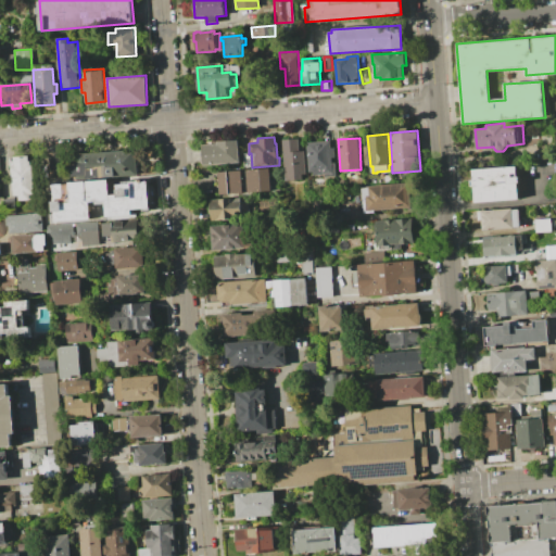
[(281,140),(299,139),(299,151),(305,151),(306,178),(285,179),(281,140)]
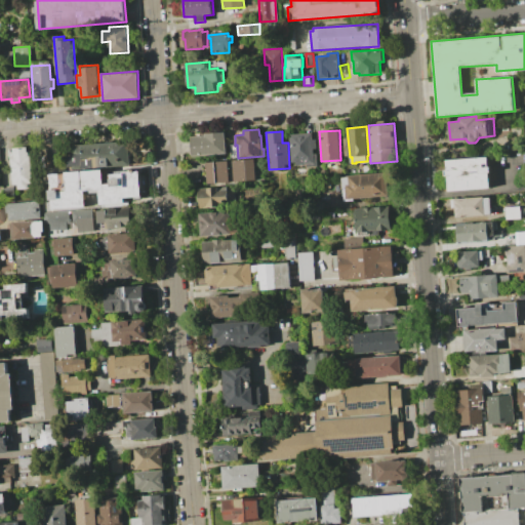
[(193,156),(192,137),(205,136),(205,133),(225,132),(227,154),(193,156)]
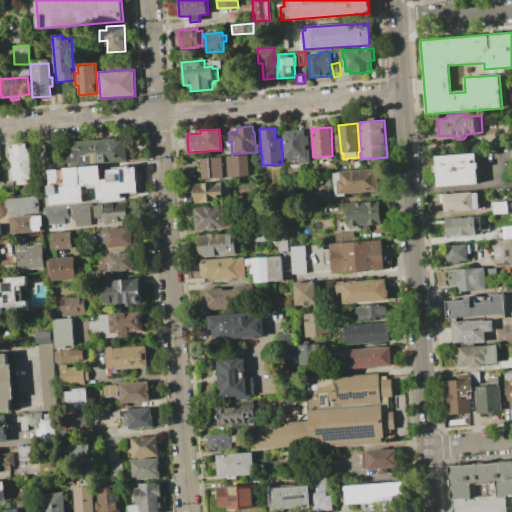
[(282,132),(291,131),(291,133),(295,133),(295,131),(304,130),(304,137),(308,136),(310,163),(285,165),(282,132)]
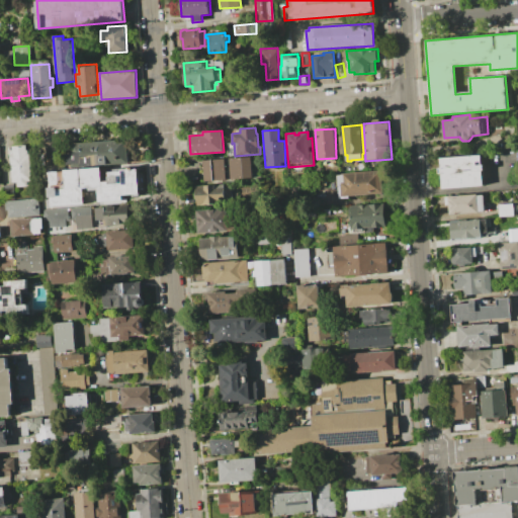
[(71,144),(126,139),(128,164),(73,168),(71,144)]
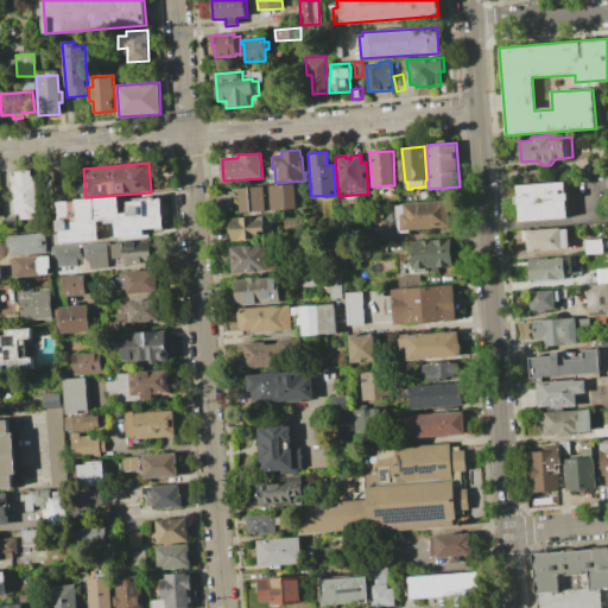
[(14,171),(32,171),(32,175),(38,175),(39,189),(37,189),(38,213),(35,213),(35,219),(17,220),(17,213),(13,213),(12,183),(16,183),(14,171)]
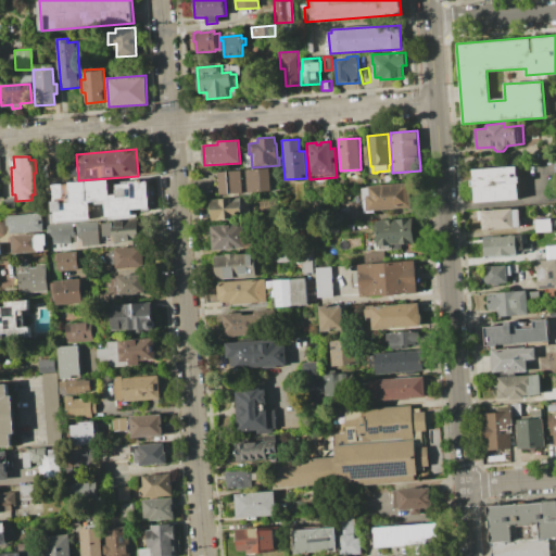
[(471,169),(517,166),(517,168),(518,168),(519,184),(518,184),(519,200),(475,203),(474,187),(470,187),(470,180),(472,180),(471,169)]
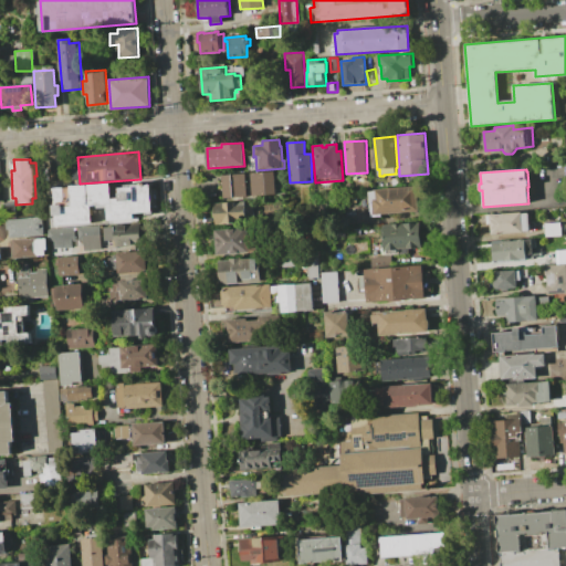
[(251,173),(274,171),(274,182),(285,182),(286,195),(252,196),(251,173)]
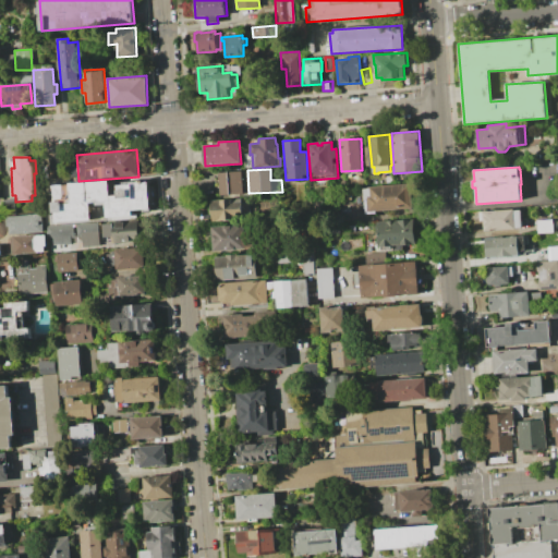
[(219,172),(243,171),(244,195),(220,196),(219,172)]
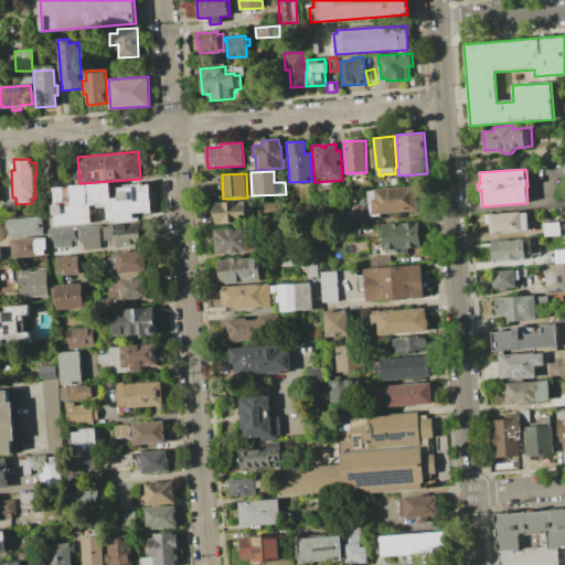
[(55,225),(53,204),(62,204),(62,199),(53,200),(52,189),(71,187),(71,185),(110,183),(112,199),(119,198),(119,192),(129,192),(129,187),(134,187),(134,185),(141,184),(141,183),(145,183),(145,184),(150,184),(152,215),(145,215),(144,213),(139,213),(139,219),(107,221),(106,206),(94,208),(95,222),(55,225)]
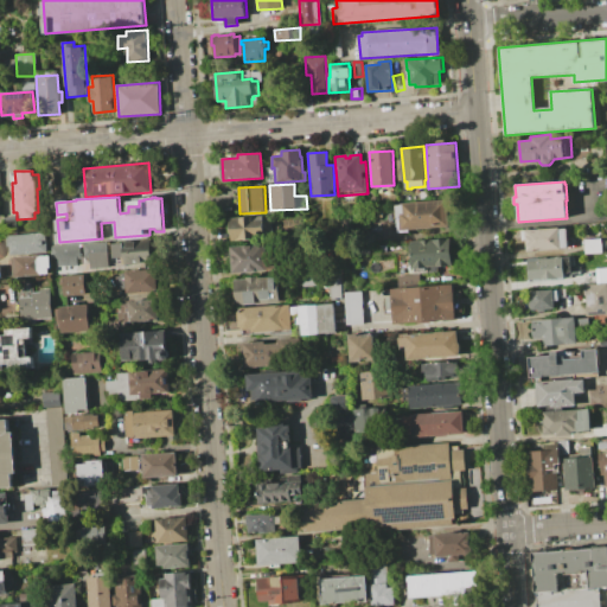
[(398,232),(397,217),(396,217),(396,205),(402,205),(402,204),(448,200),(449,227),(409,230),(409,231),(398,232)]
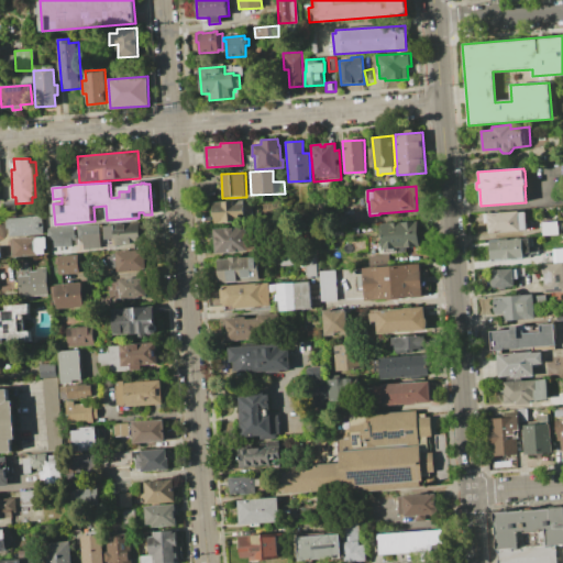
[(216,223),(214,205),(221,205),(221,202),(235,201),(235,203),(253,203),(253,210),(246,211),(246,221),(216,223)]
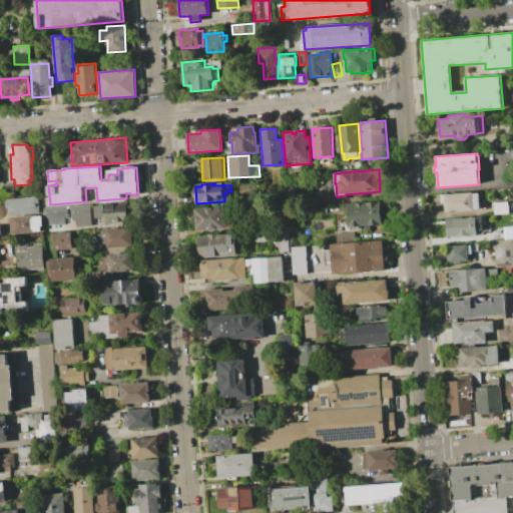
[(445,194),(472,192),(474,210),(446,212),(445,194)]
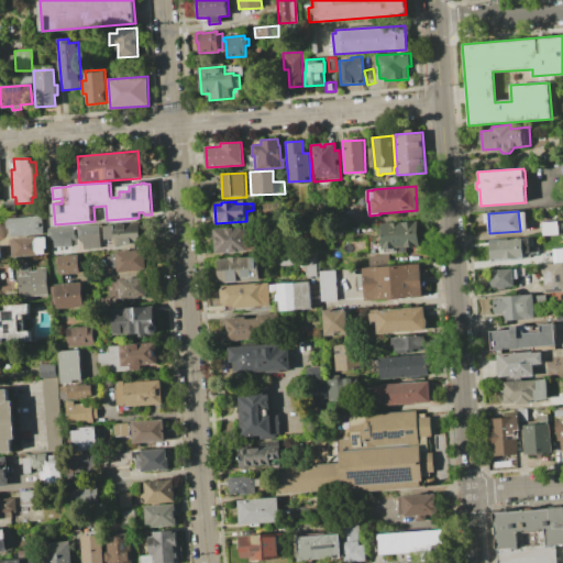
[(7,219),(44,216),(45,234),(8,238),(7,219)]
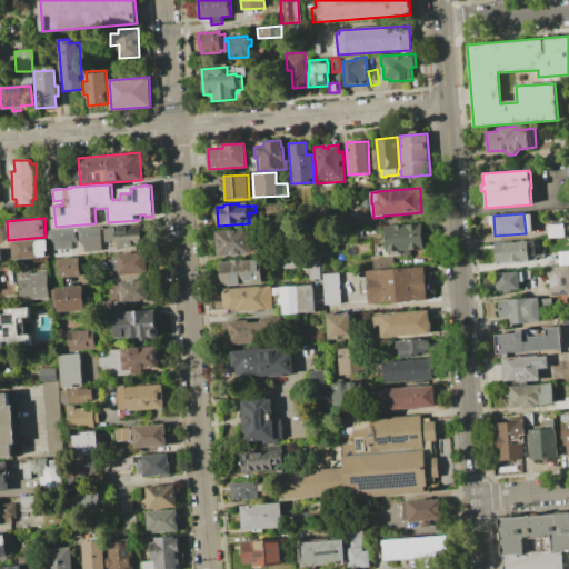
[(548,225),(563,223),(565,237),(548,238),(548,225)]
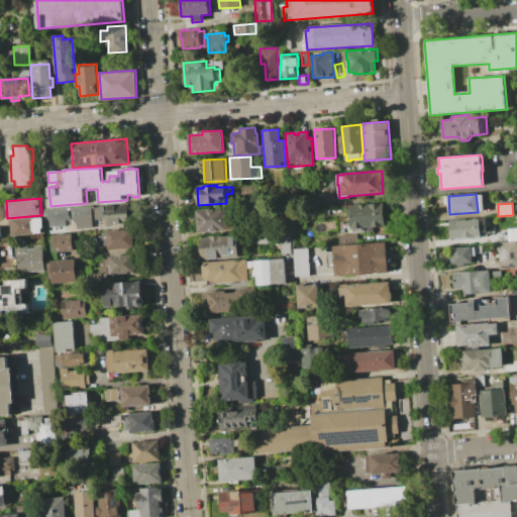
[(95,207),(127,204),(129,223),(106,225),(105,219),(96,220),(95,207)]
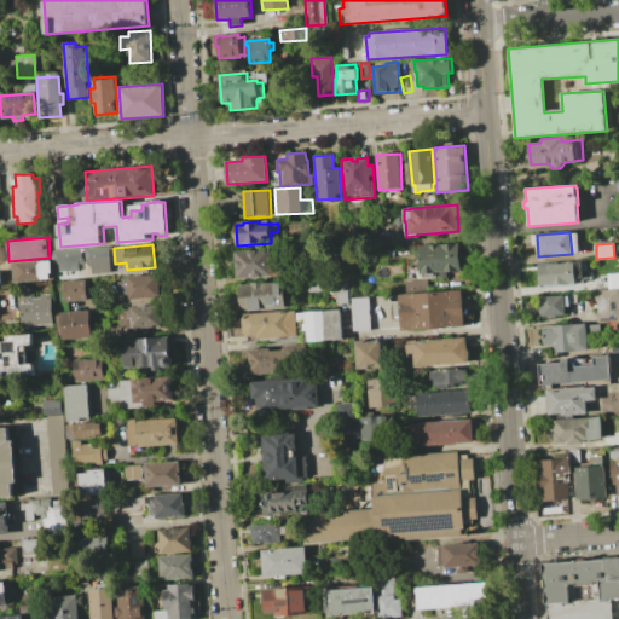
[(420,247),(460,244),(462,271),(446,272),(446,278),(437,279),(437,272),(421,273),(420,247)]
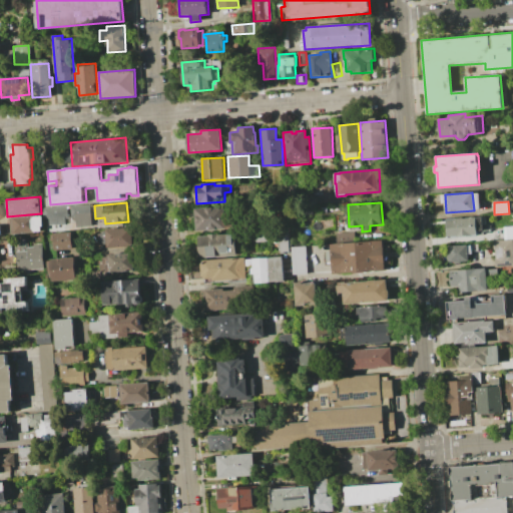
[(71,206),(91,204),(92,215),(72,217),(71,206)]
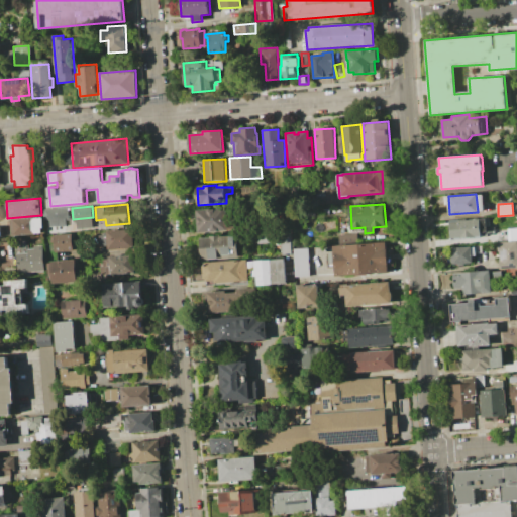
[(43,209),(69,208),(70,220),(44,222),(43,209)]
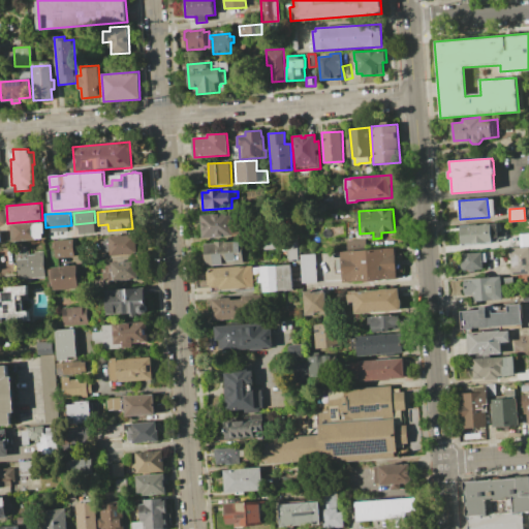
[(201,215),(231,213),(232,225),(241,225),(242,235),(234,235),(234,236),(203,238),(201,215)]
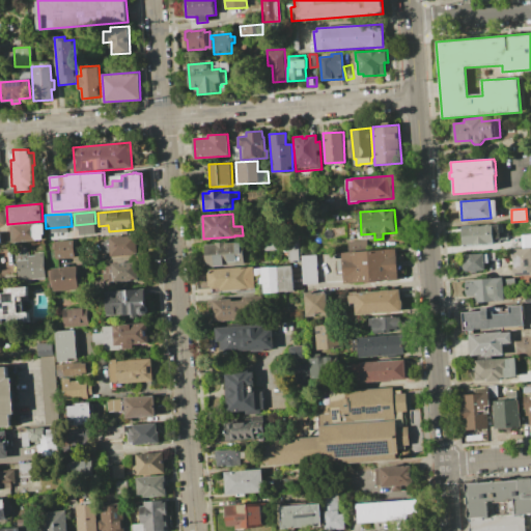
[(11,224),(42,223),(43,242),(12,244),(12,240),(10,240),(10,226),(11,226),(11,224)]
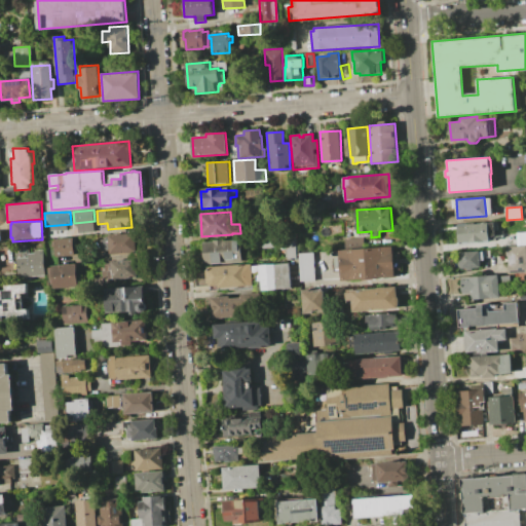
[(457,225),(488,222),(488,223),(494,222),(495,236),(489,236),(489,240),(483,240),(483,241),(468,242),(468,241),(459,242),(457,225)]
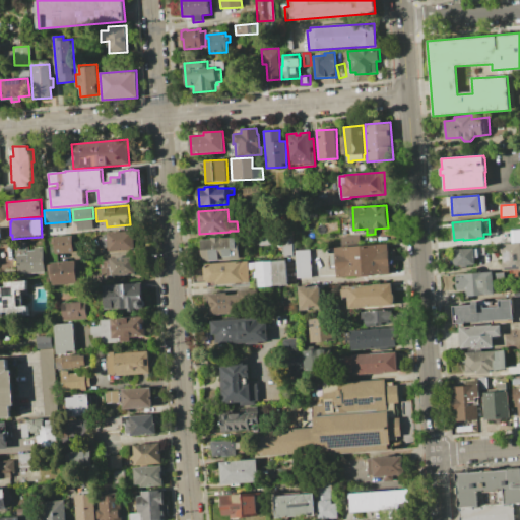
[(107,232),(134,231),(135,250),(108,252),(108,248),(100,248),(100,238),(104,237),(104,235),(107,234),(107,232)]
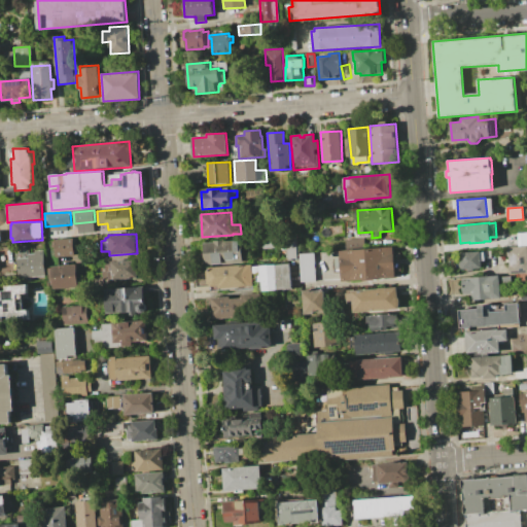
[(260,237),(297,234),(297,246),(296,246),(297,260),(287,261),(286,246),(261,248),(260,237)]
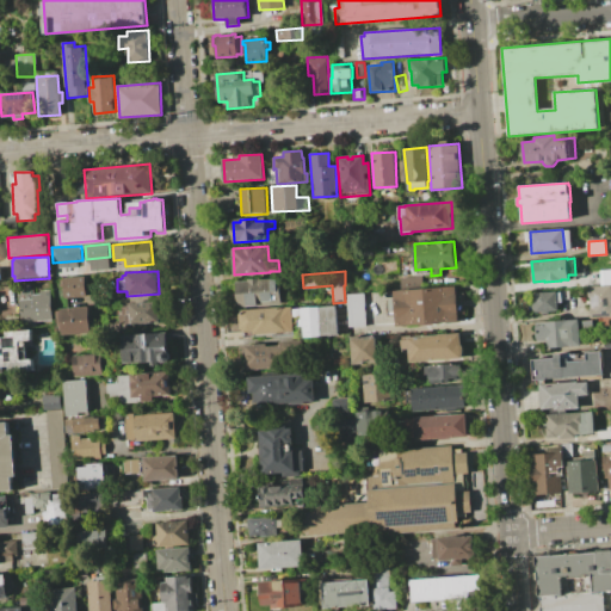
[(65,278),(91,276),(93,300),(87,300),(87,297),(66,298),(65,278)]
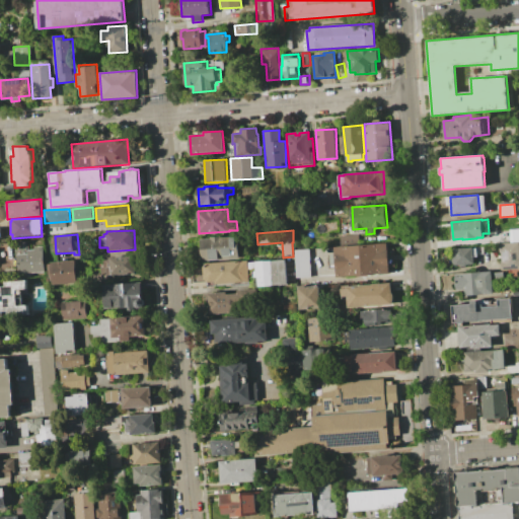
[(201,239),(211,238),(211,237),(221,236),(221,237),(231,237),(235,237),(235,244),(238,244),(239,257),(233,257),(233,260),(202,262),(201,239)]
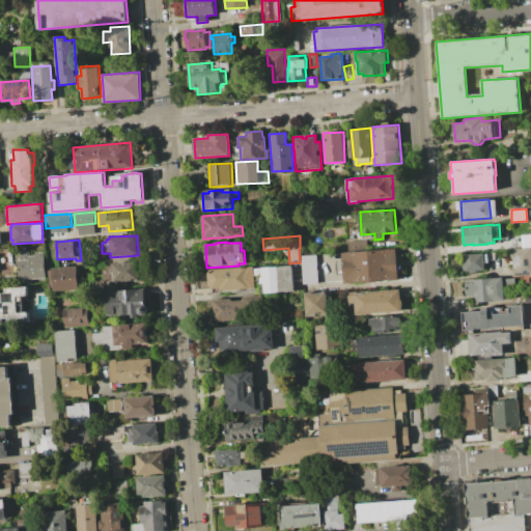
[(511,249),(530,248),(530,276),(512,277),(512,267),(513,267),(512,258),(511,259),(511,249)]
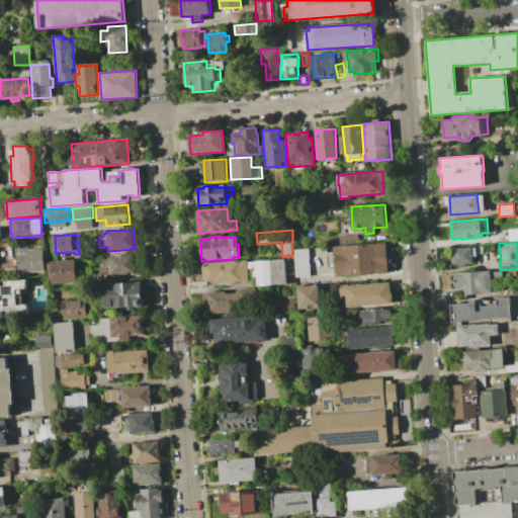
[(335,247),(389,243),(389,249),(394,248),(395,266),(390,266),(391,273),(337,277),(336,263),(330,263),(329,254),(335,253),(335,247)]
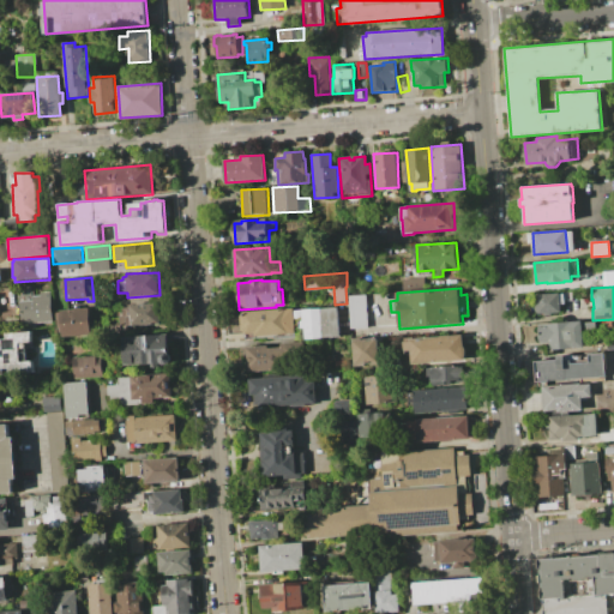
[(52,293),(54,323),(36,324),(36,327),(30,327),(30,320),(20,320),(19,302),(32,301),(32,296),(41,296),(40,292),(46,292),(46,294),(52,293)]
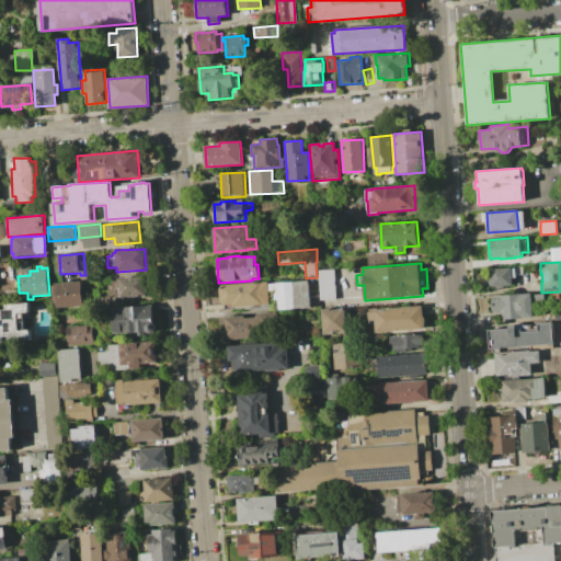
[(491,270),(516,267),(516,266),(523,266),(524,275),(523,275),(523,279),(522,279),(521,275),(516,275),(516,277),(513,277),(513,285),(504,286),(504,288),(496,288),(496,286),(492,286),(491,270)]
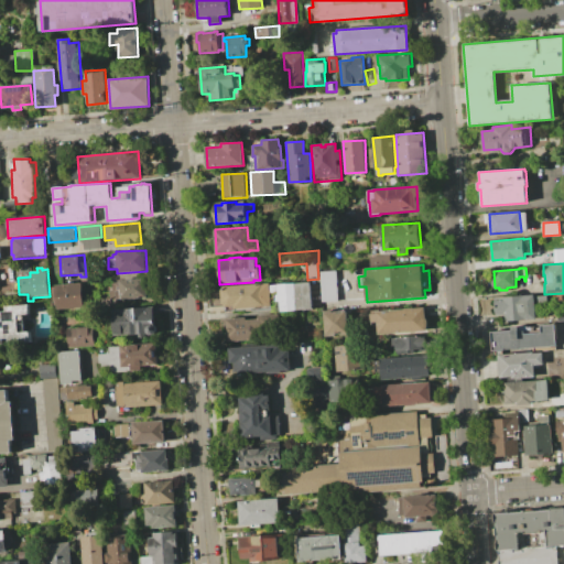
[(321,272),(336,271),(338,301),(323,302),(321,272)]
